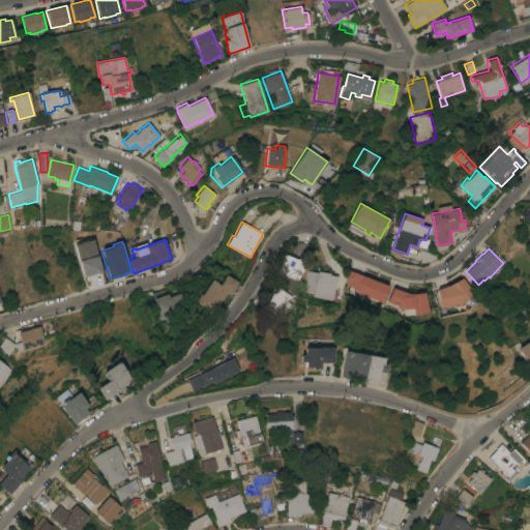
[(284,254),(298,259),(298,258),(304,260),(301,267),(302,268),(298,281),(276,272),(284,254)]
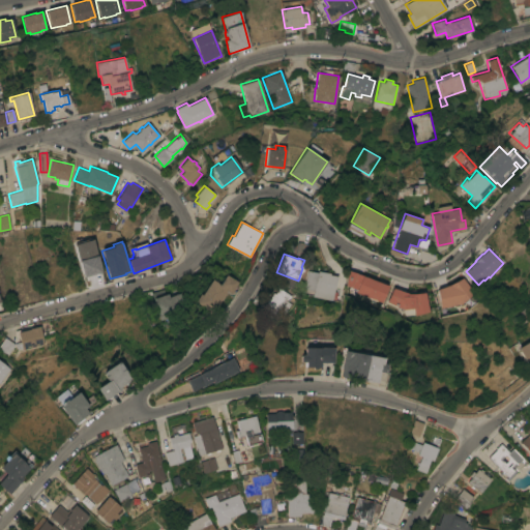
[(335,287),(343,288),(341,300),(314,295),(315,290),(303,288),(307,270),(318,272),(318,270),(330,272),(329,274),(337,275),(335,287)]
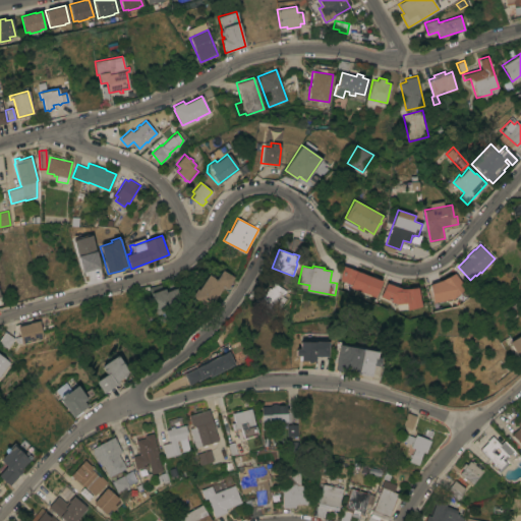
[(349,284),(339,281),(343,267),(354,270),(349,284)]
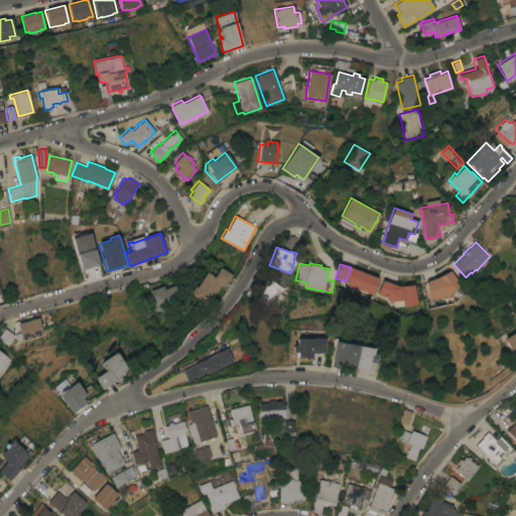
[(208,271),(215,276),(221,267),(233,275),(226,285),(223,283),(215,295),(216,295),(213,299),(212,299),(208,305),(192,294),(191,293),(196,285),(198,286),(208,271)]
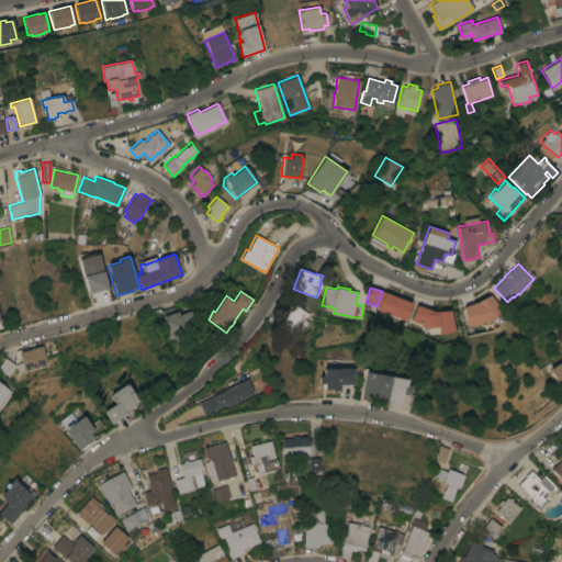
[(379,310),(385,292),(413,303),(405,322),(379,310)]
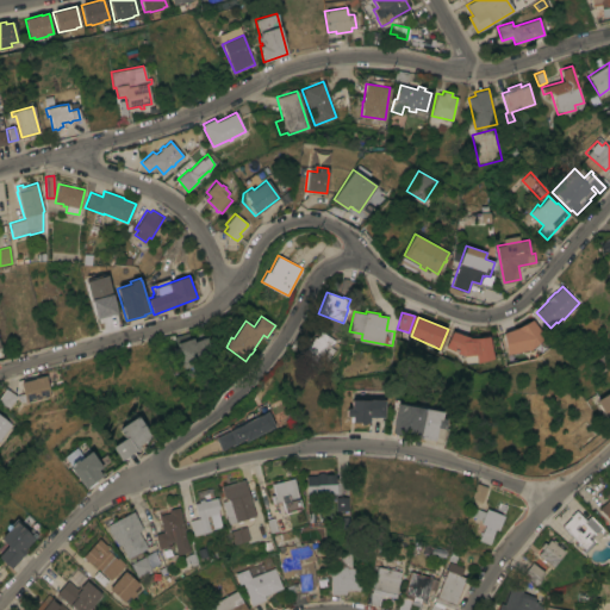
[(337,335),(325,329),(330,319),(342,325),(337,335)]
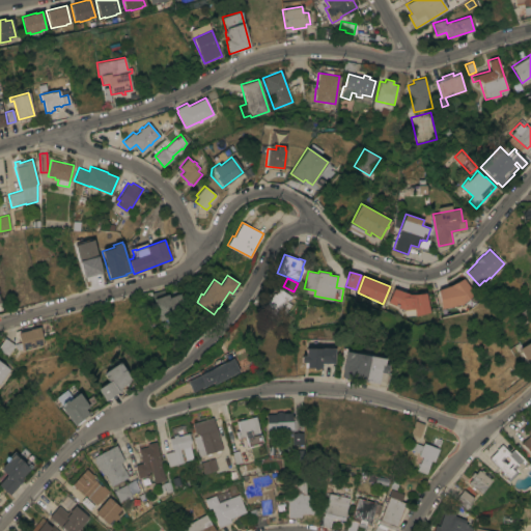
[(441,307),(471,301),(467,280),(436,287),(441,307)]
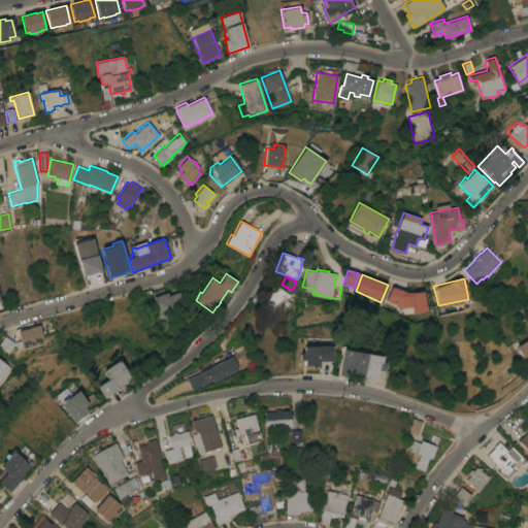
[(272,292),(273,293),(277,287),(290,295),(288,299),(285,297),(284,298),(290,302),(284,311),(278,308),(274,314),(263,306),(272,292)]
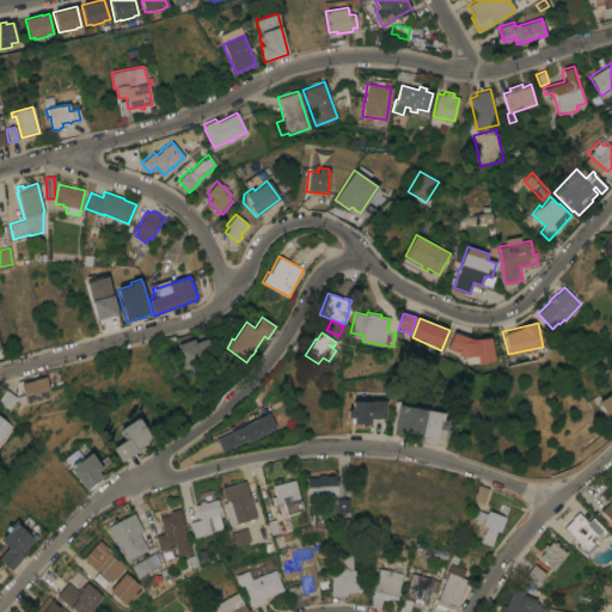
[(447,348),(453,332),(472,340),(490,338),(496,363),(479,366),(478,357),(470,359),(447,348)]
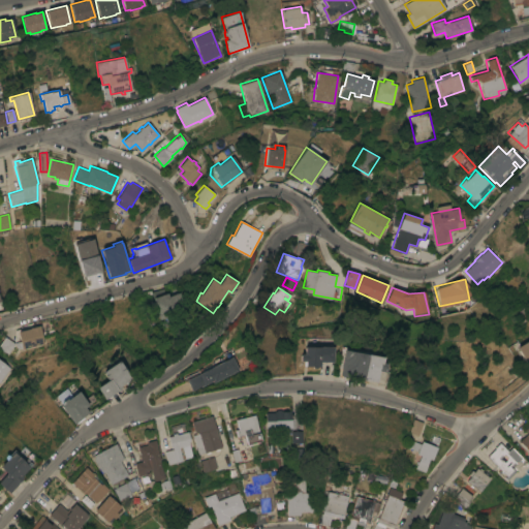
[(154,298),(168,292),(169,296),(180,291),(186,311),(182,312),(184,319),(165,325),(163,318),(160,319),(154,298)]
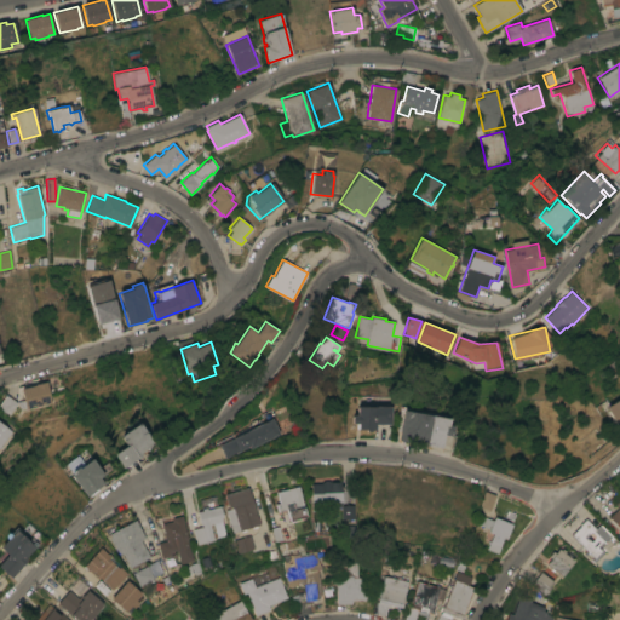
[(26,408),(21,389),(35,385),(34,384),(46,382),(51,402),(26,408)]
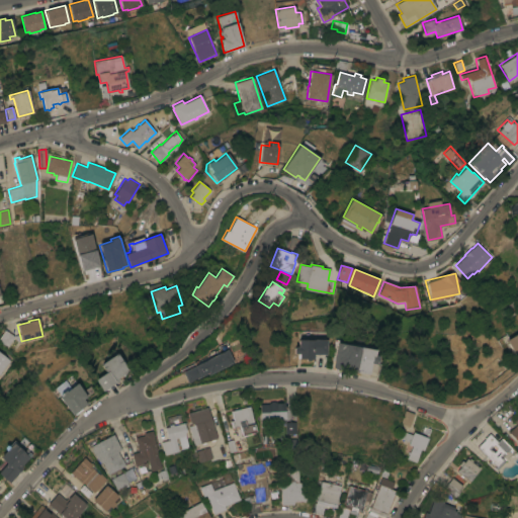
[(7,347),(0,343),(0,336),(3,330),(14,336),(7,347)]
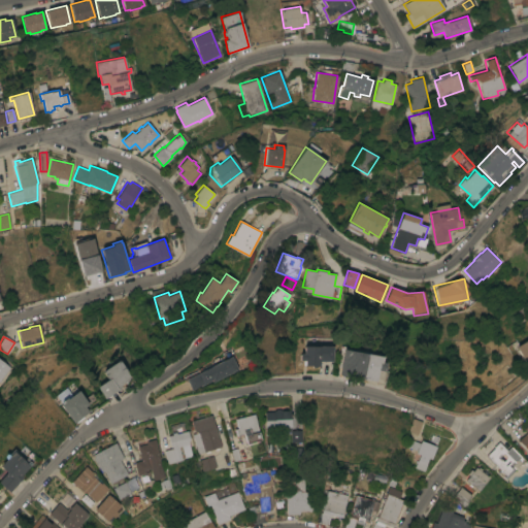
[(527,367),(516,347),(527,338),(527,367)]
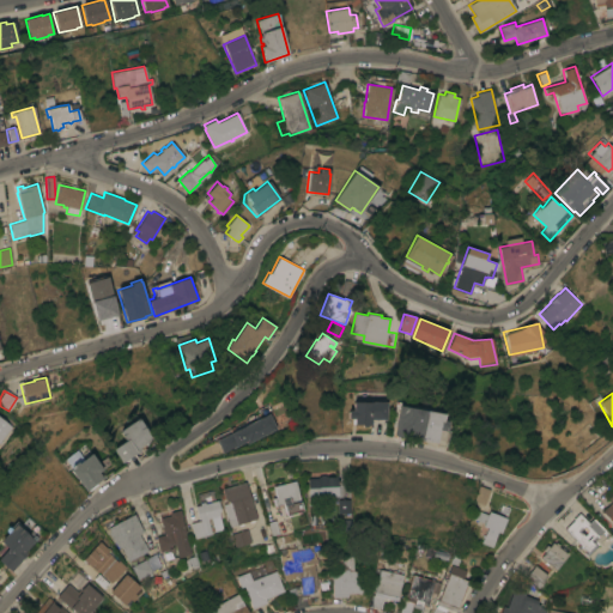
[(386,401),(386,419),(370,419),(370,424),(368,424),(366,426),(363,426),(362,424),(353,424),(353,418),(347,418),(347,410),(352,410),(352,401),(386,401)]
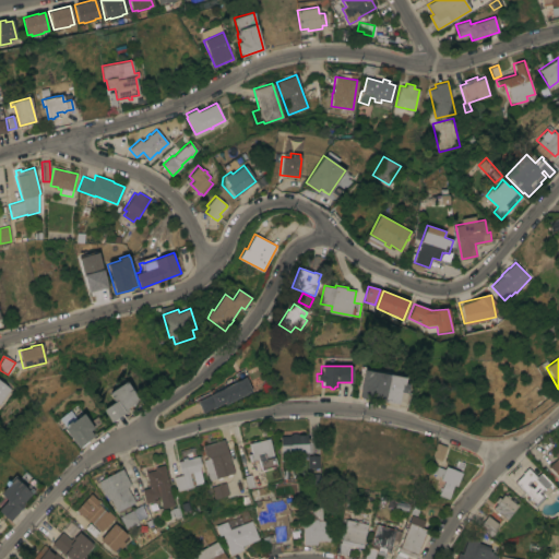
[(406,377),(405,383),(409,383),(407,393),(401,392),(399,403),(359,396),(364,369),(406,377)]
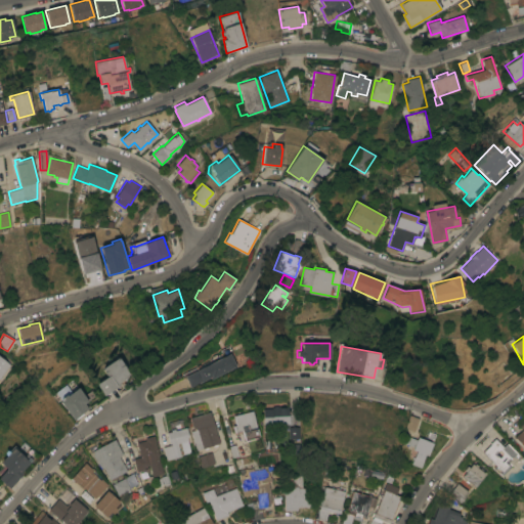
[(230,353),(236,366),(212,379),(211,377),(191,387),(185,376),(230,353)]
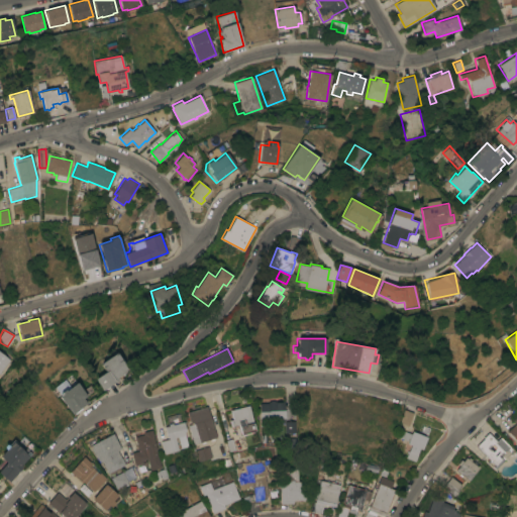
[(0,351),(10,359),(0,373),(0,351)]
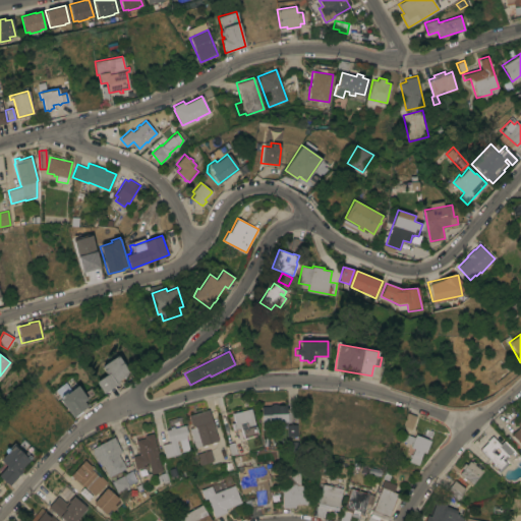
[(96,382),(107,374),(101,366),(117,355),(130,373),(119,382),(118,385),(115,385),(104,393),(96,382)]
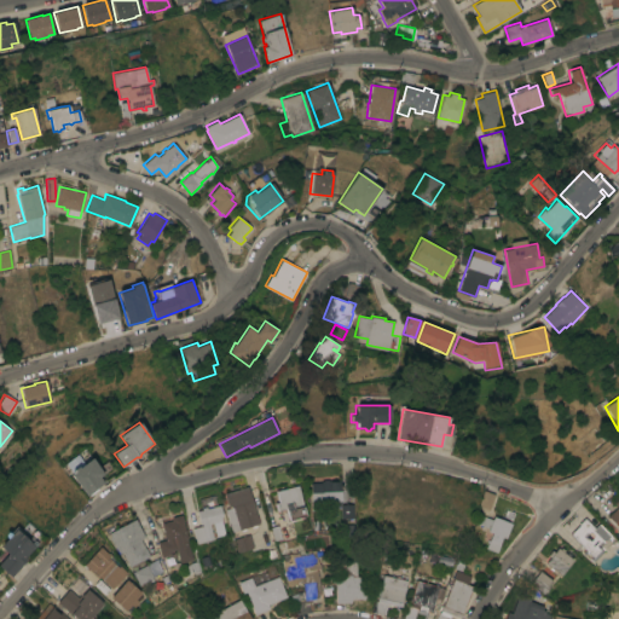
[(70,474),(71,473),(70,472),(77,466),(79,468),(91,458),(104,473),(99,476),(104,482),(87,496),(70,474)]
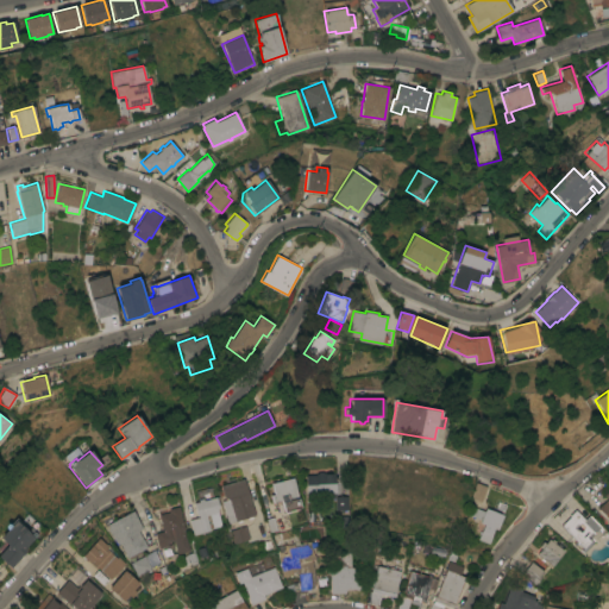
[(336,496),(305,498),(305,475),(315,475),(315,472),(318,472),(322,471),(322,472),(334,472),(336,496)]
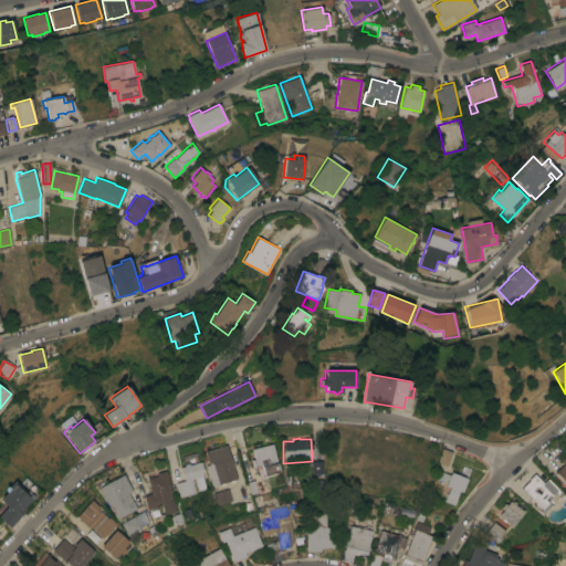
[(280,471),(264,475),(262,464),(253,467),(251,460),(254,459),(252,449),(273,443),(280,471)]
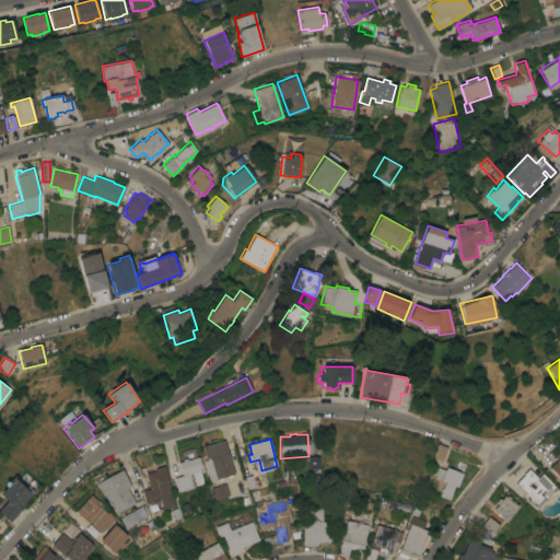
[(235,473),(210,481),(203,461),(207,459),(202,446),(224,440),(235,473)]
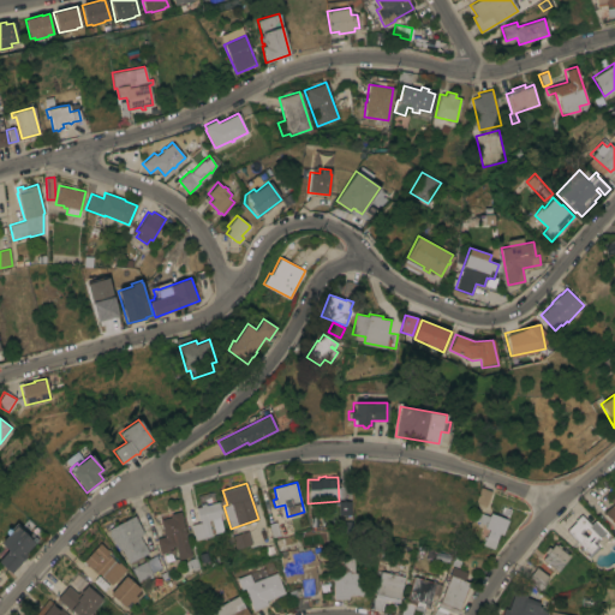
[(614,535),(613,532),(614,530),(614,525),(610,530),(598,518),(614,503),(610,500),(614,495),(614,535)]
